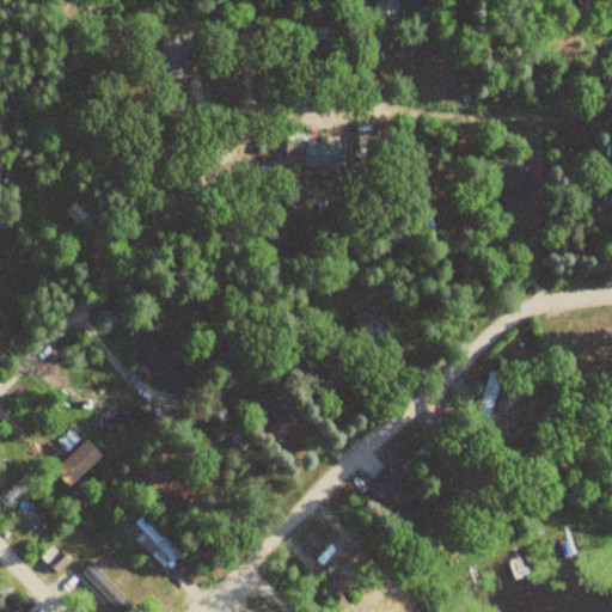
[(397,0),(373,0),(373,19),(397,19),(397,0)]
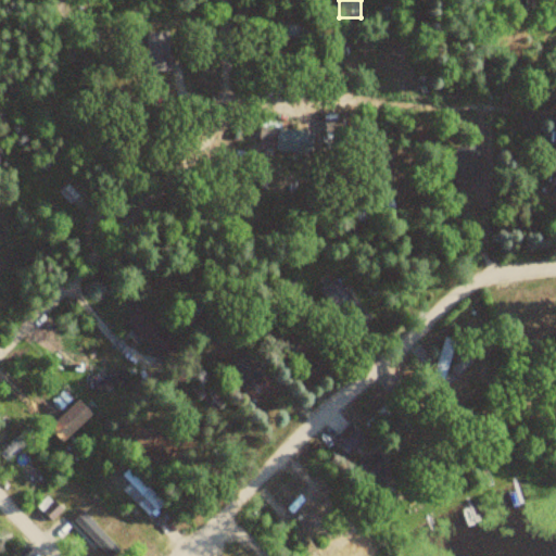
[(263,30),(306,40),(308,28),(266,19),(263,30)]
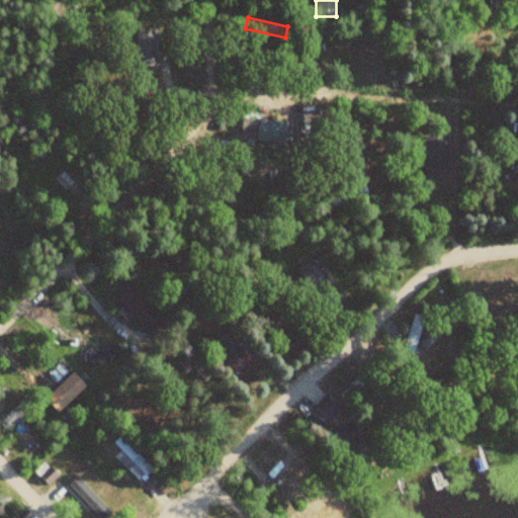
[(156,30),(136,30),(136,67),(156,67),(156,30)]
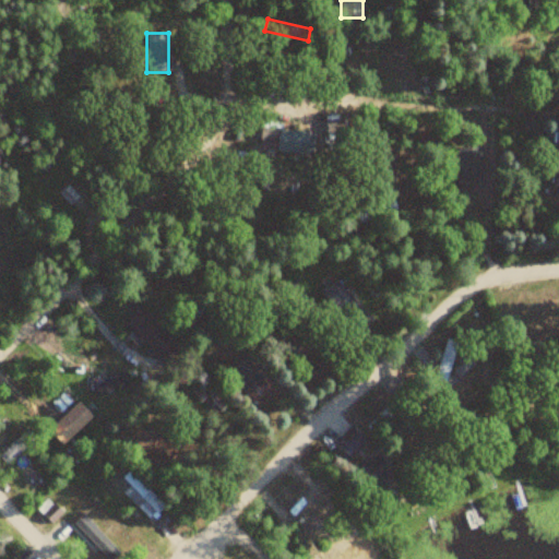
[(274,152),(310,154),(312,132),(260,129),(259,142),(275,143),(274,152)]
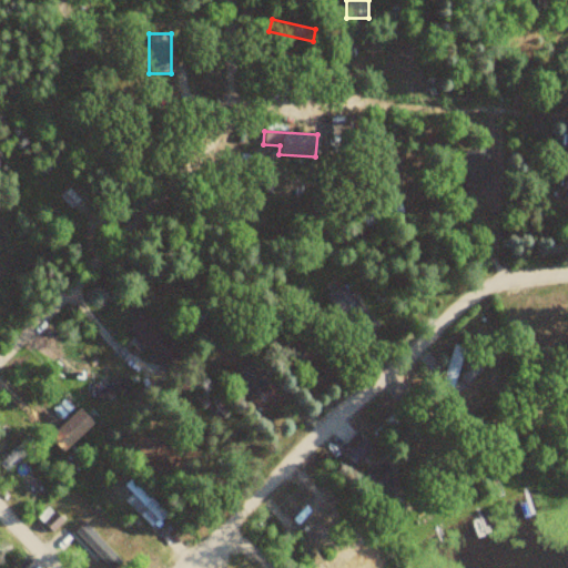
[(333,295),(371,332),(379,323),(342,286),(333,295)]
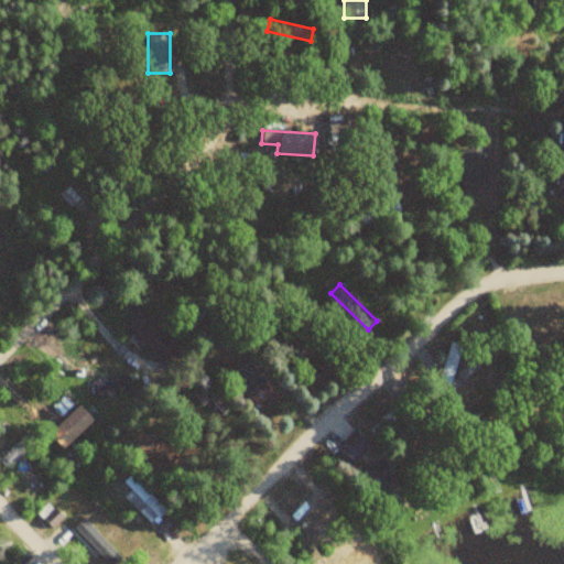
[(161,364),(177,347),(141,311),(125,327),(161,364)]
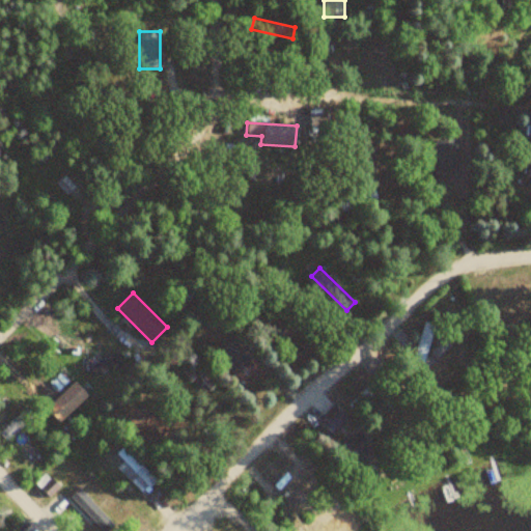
[(421,369),(435,327),(423,324),(410,365),(421,369)]
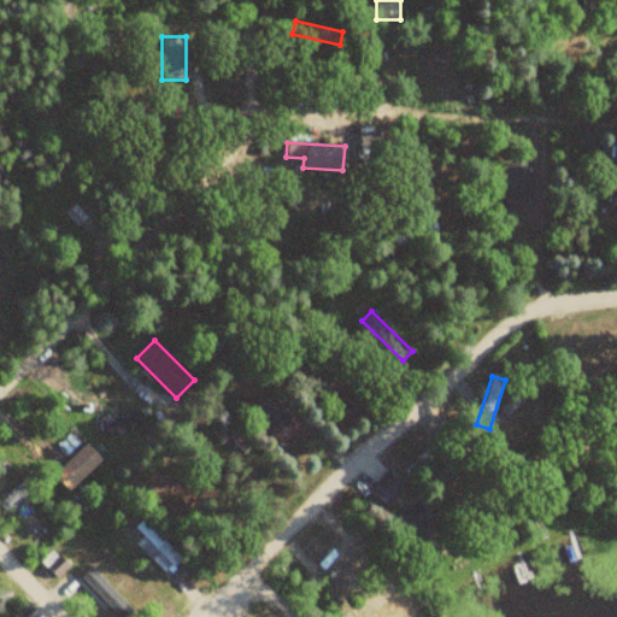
[(251,409),(271,438),(291,423),(270,394),(251,409)]
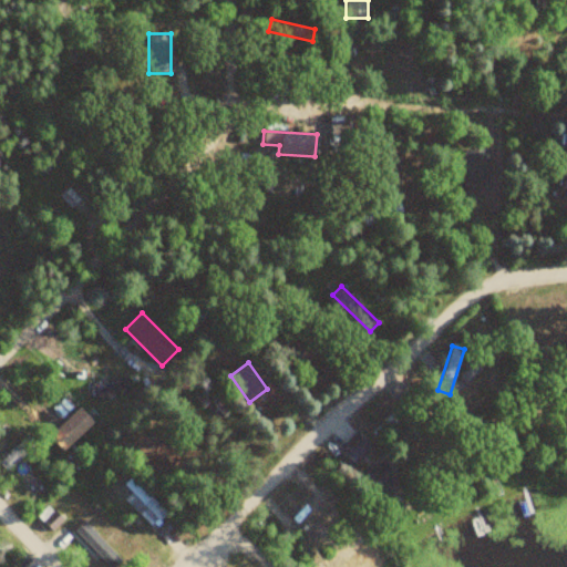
[(101,408),(134,391),(126,377),(93,393),(101,408)]
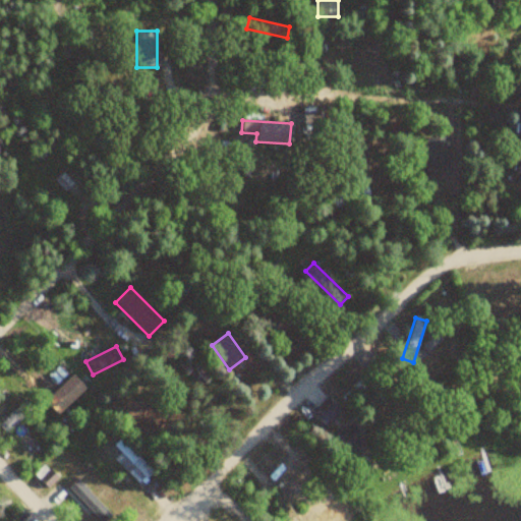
[(67,388),(50,405),(59,415),(89,387),(74,372),(63,384),(67,388)]
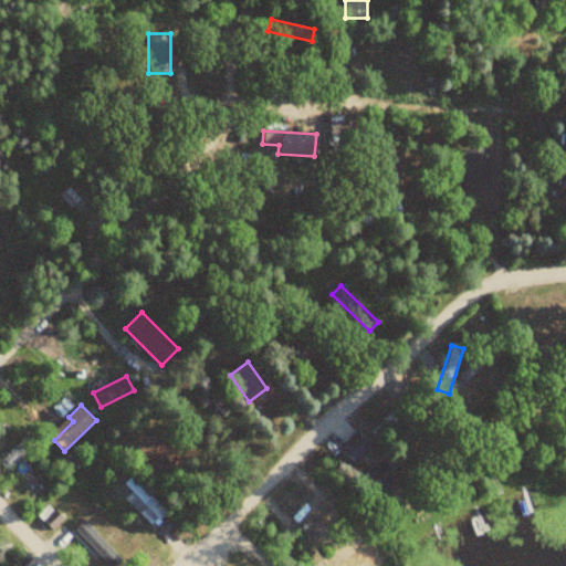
[(370,433),(381,443),(404,420),(392,410),(370,433)]
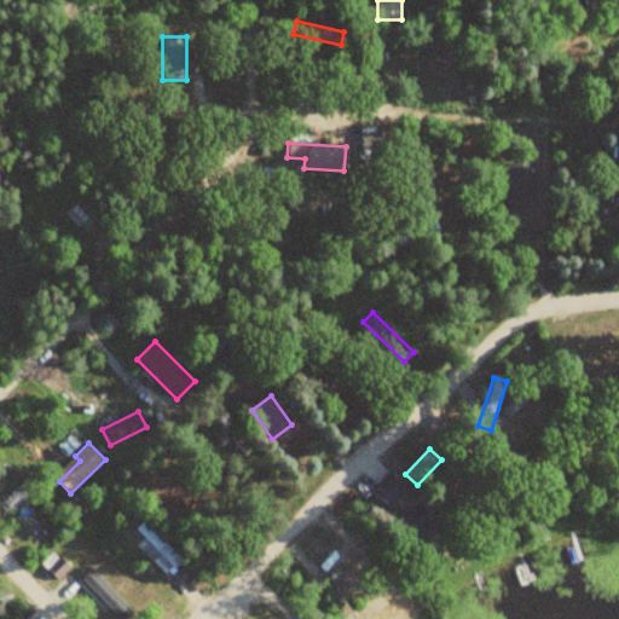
[(137,545),(166,578),(183,563),(145,521),(136,530),(144,539),(137,545)]
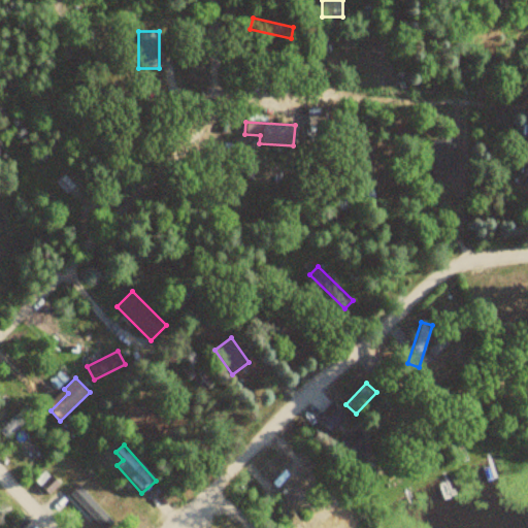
[(60,482),(48,474),(40,488),(52,495),(60,482)]
